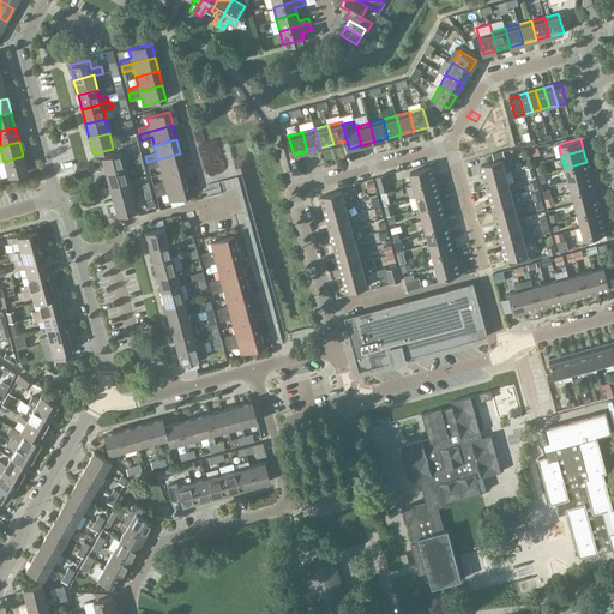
[(106,172),(125,167),(120,151),(102,156),(106,172)]
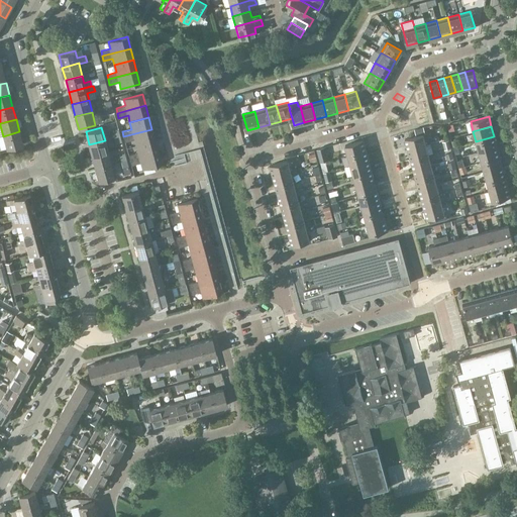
[(136,145),(154,140),(151,129),(123,136),(125,141),(134,139),(136,145)]
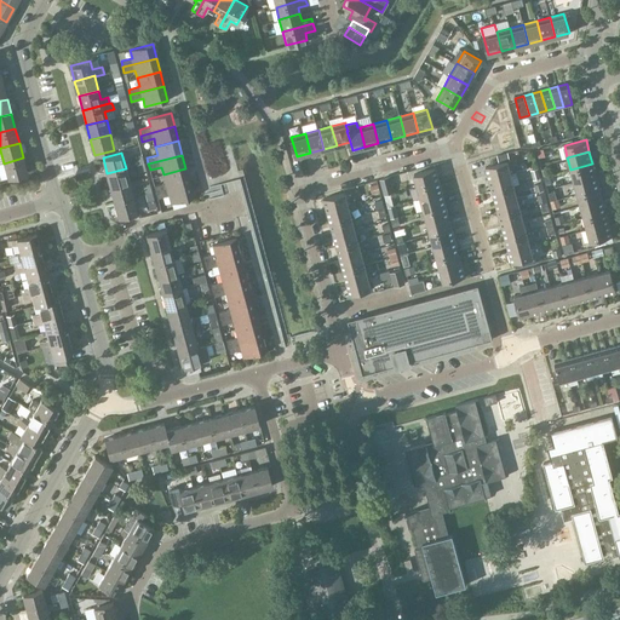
[(23,158),(4,164),(7,178),(27,173),(23,158)]
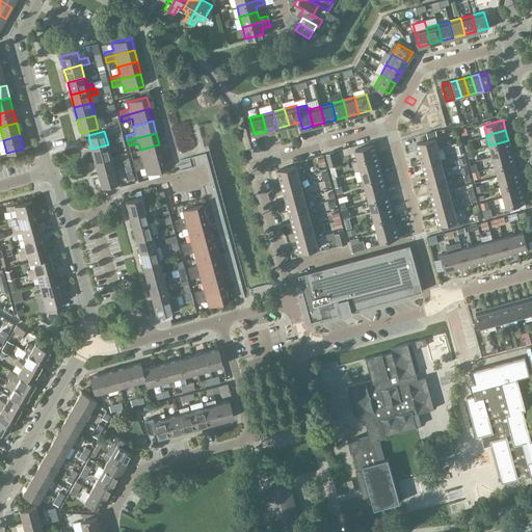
[(419,154),(439,149),(435,138),(417,143),(419,154)]
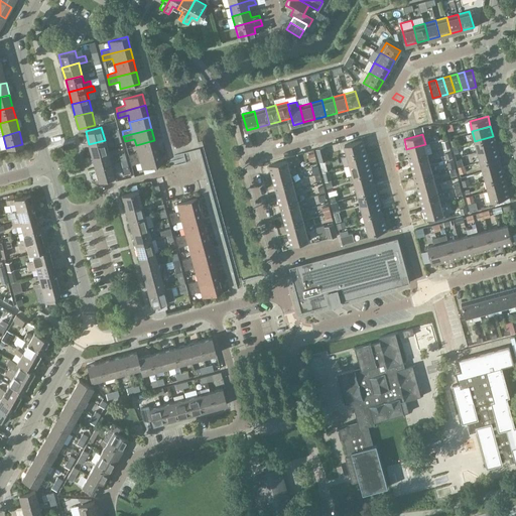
[(478,151),(496,146),(493,136),(475,141),(478,151)]
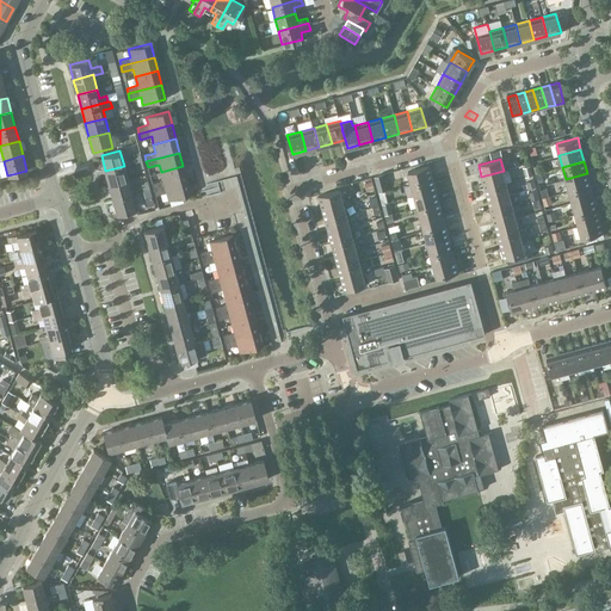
[(109,185),(128,180),(124,166),(105,171),(109,185)]
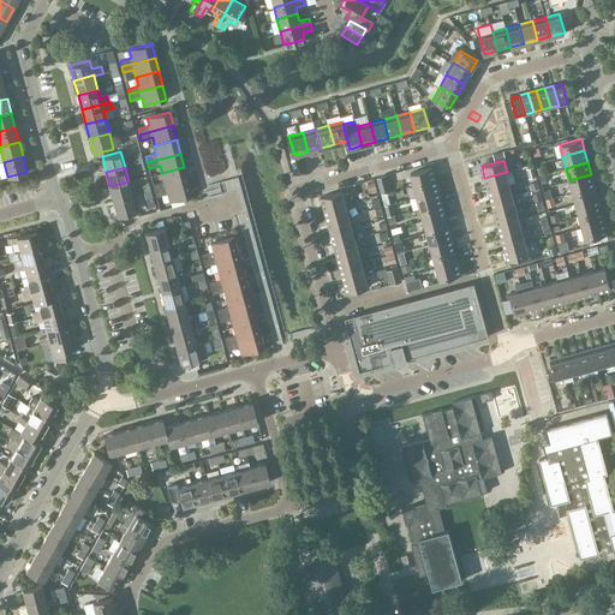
[(155,190),(187,181),(184,167),(162,173),(163,181),(153,184),(155,190)]
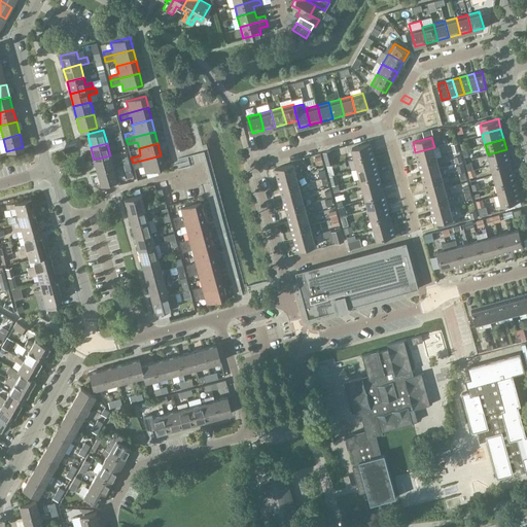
[(354,159),(373,153),(370,143),(351,147),(354,159)]
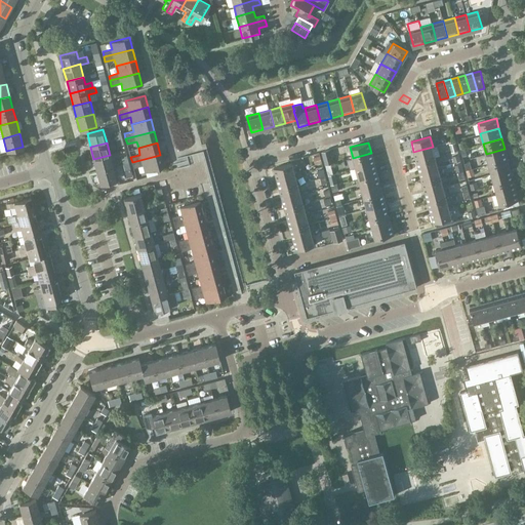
[(416,162),(436,157),(433,147),(413,152),(416,162)]
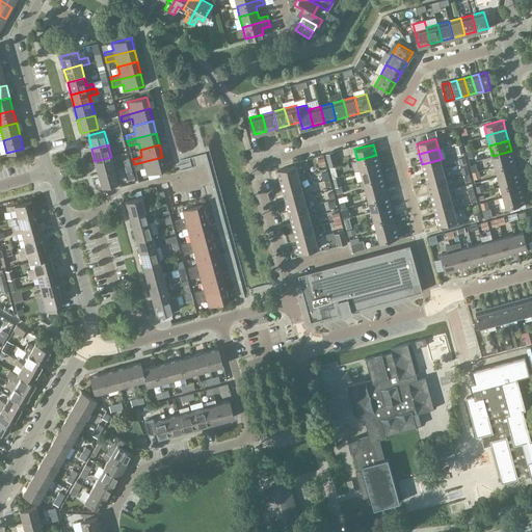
[(495,166),(513,161),(511,151),(493,156),(495,166)]
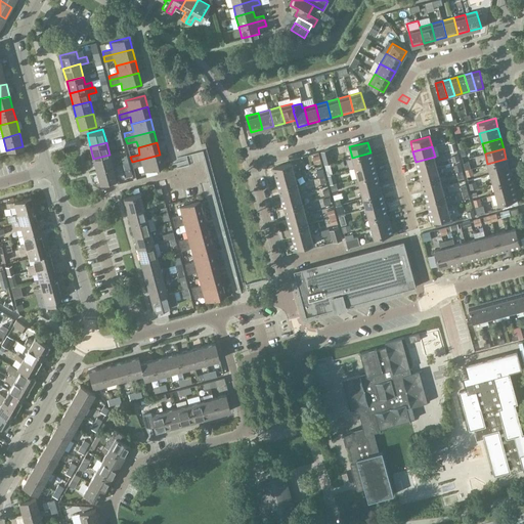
[(323,165),(331,163),(328,149),(319,151),(323,165)]
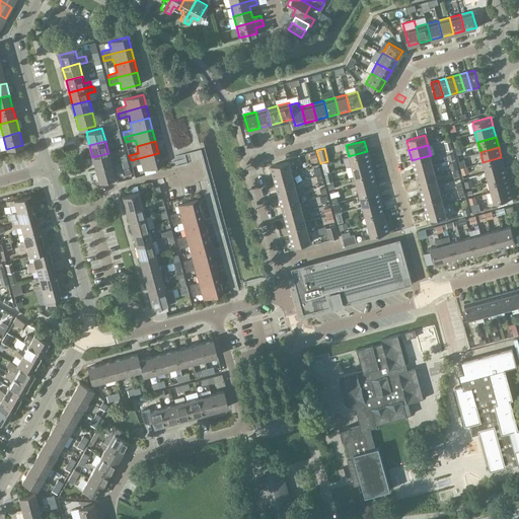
[(352,166),(370,161),(367,151),(349,156),(352,166)]
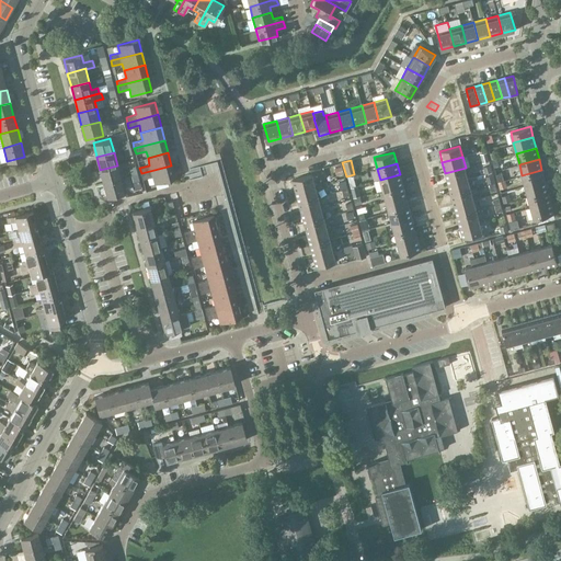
[(103,183),(121,179),(117,165),(100,170),(103,183)]
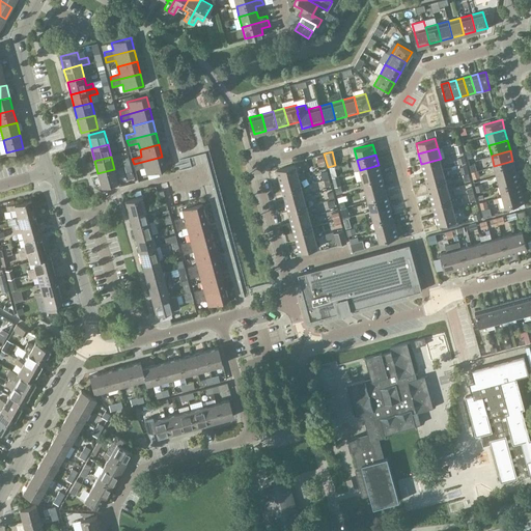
[(134,164),(135,169),(144,167),(146,174),(166,169),(162,157),(134,164)]
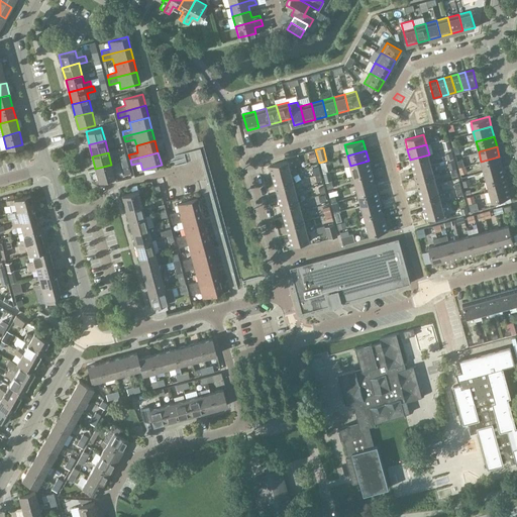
[(413,170),(431,165),(429,154),(410,160),(413,170)]
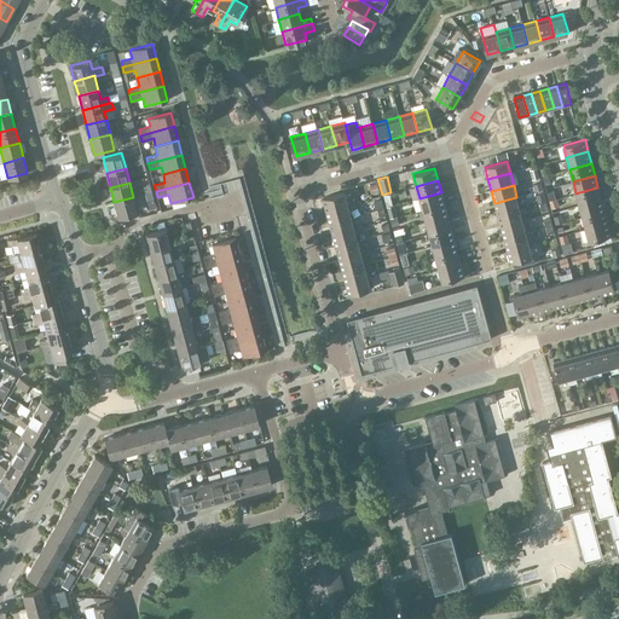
[(579,206),(601,200),(597,187),(576,194),(579,206)]
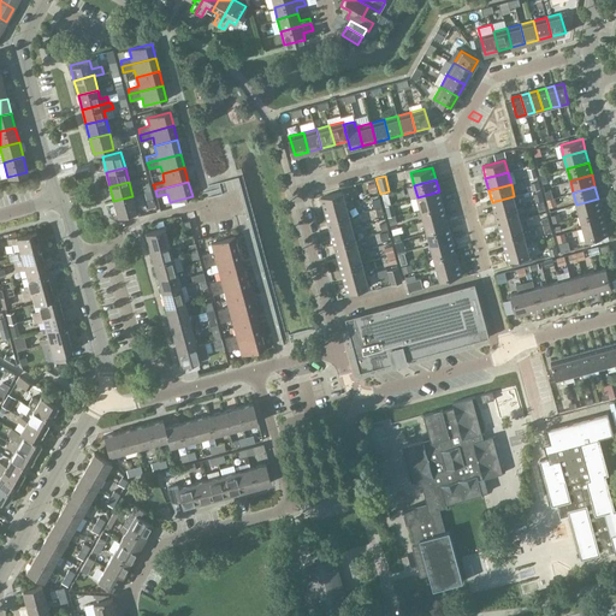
[(324,209),(345,203),(343,191),(320,197),(324,209)]
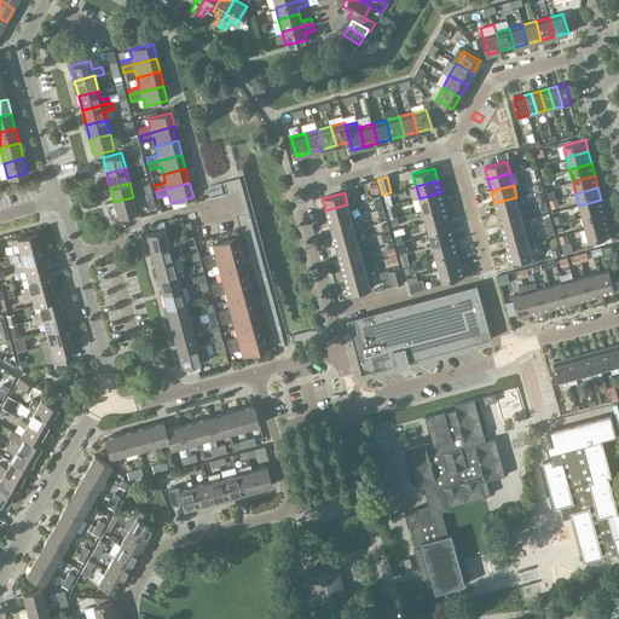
[(423,209),(444,203),(441,192),(420,198),(423,209)]
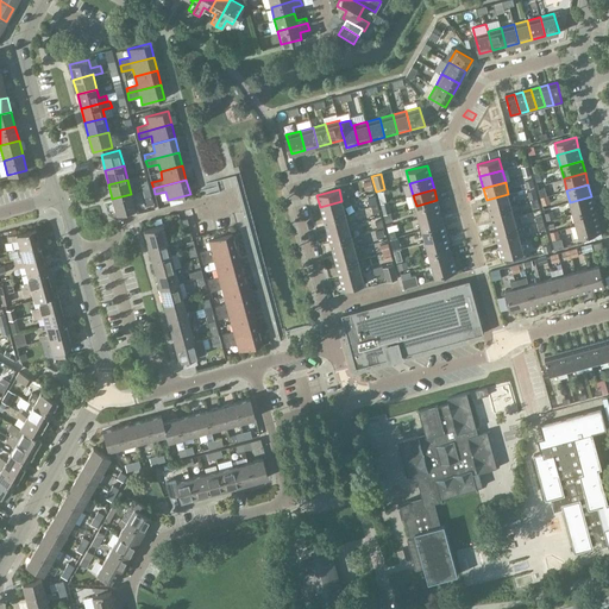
[(131,194),(112,199),(117,214),(136,208),(131,194)]
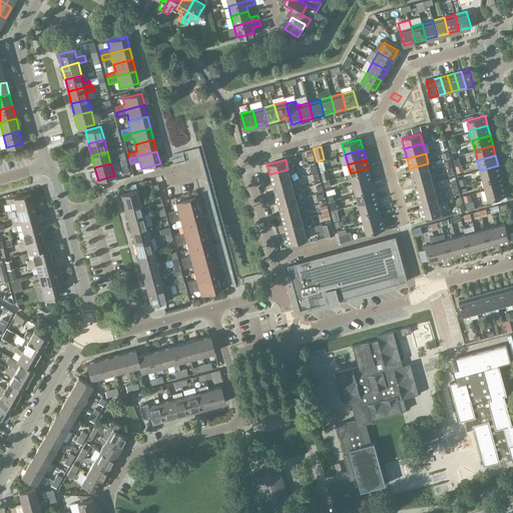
[(413,177),(431,172),(428,163),(410,168),(413,177)]
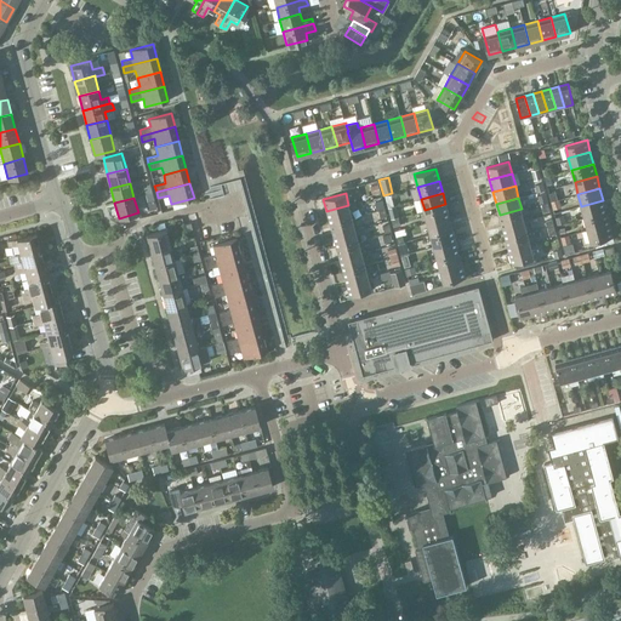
[(585,217),(607,211),(603,200),(581,206),(585,217)]
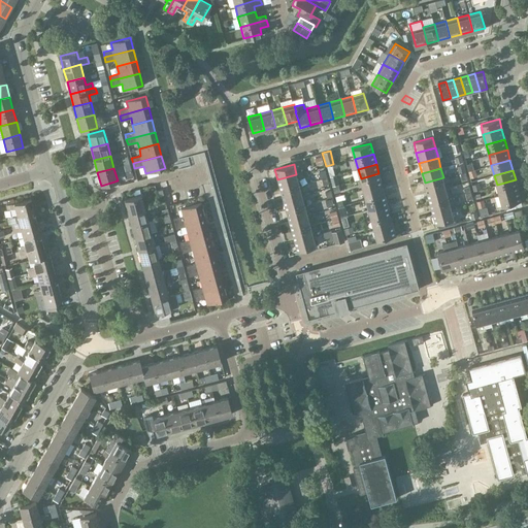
[(363,189),(382,184),(378,173),(361,178),(363,189)]
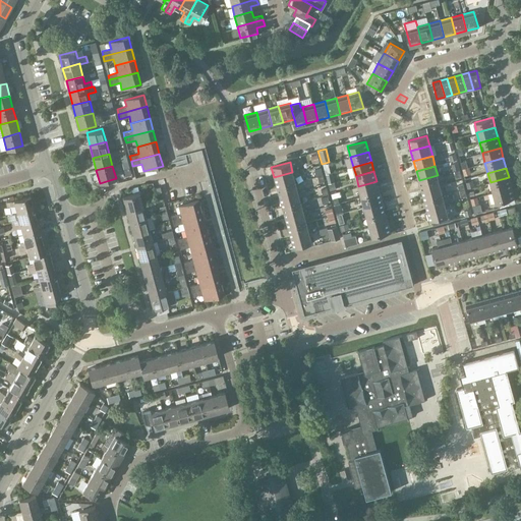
[(277,187),(295,182),(292,172),(274,177),(277,187)]
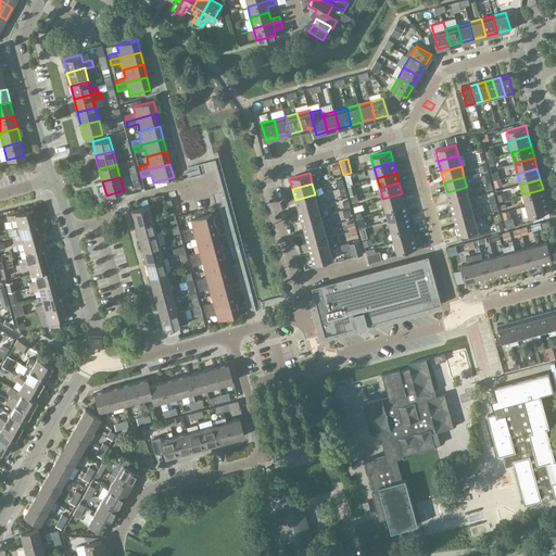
[(450,203),(470,198),(467,187),(447,192),(450,203)]
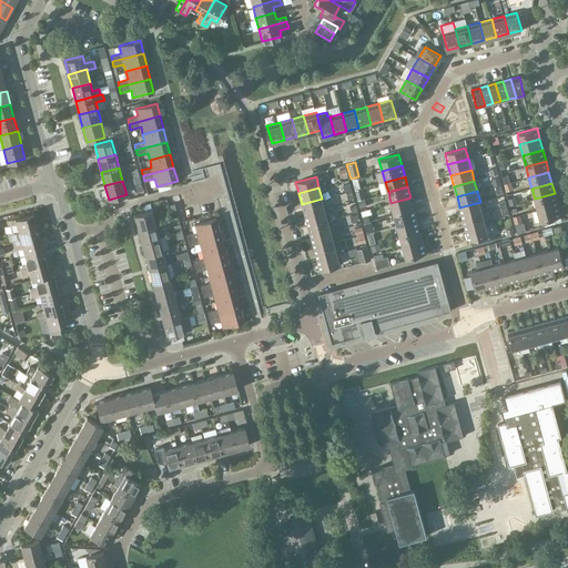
[(538,210),(558,204),(555,193),(535,199),(538,210)]
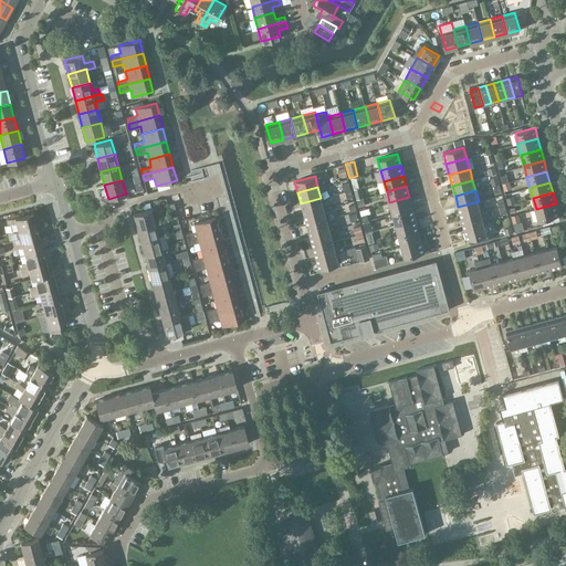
[(392,213),(412,208),(409,197),(389,202),(392,213)]
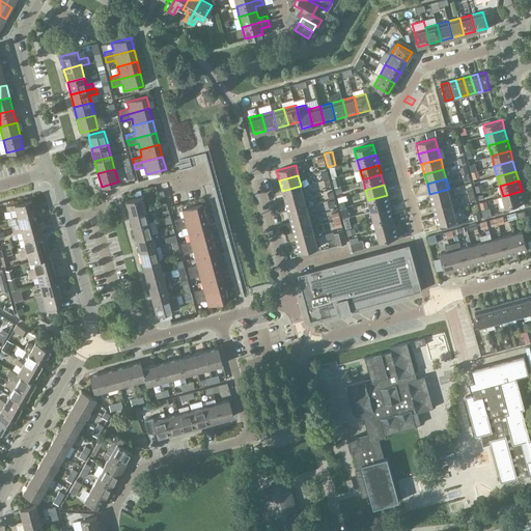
[(285,201),(304,196),(301,186),(282,191),(285,201)]
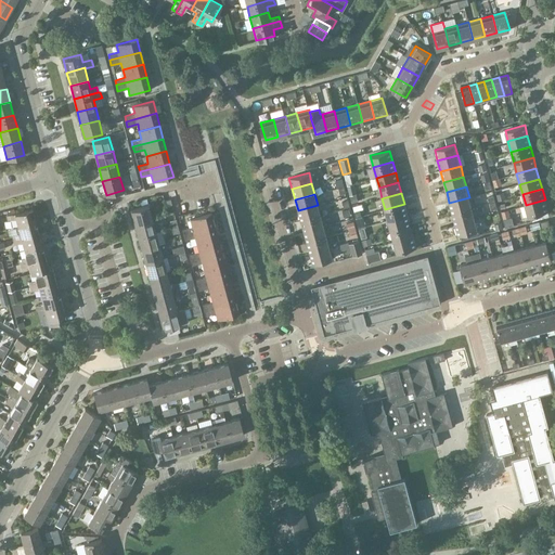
[(452,214),(472,208),(469,197),(449,203),(452,214)]
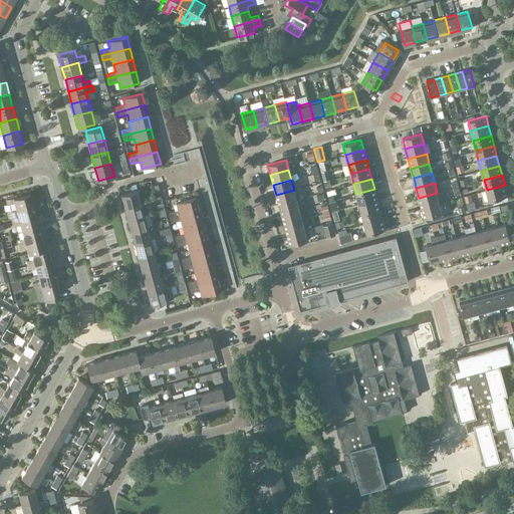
[(505,185),(487,190),(489,200),(507,195),(505,185)]
